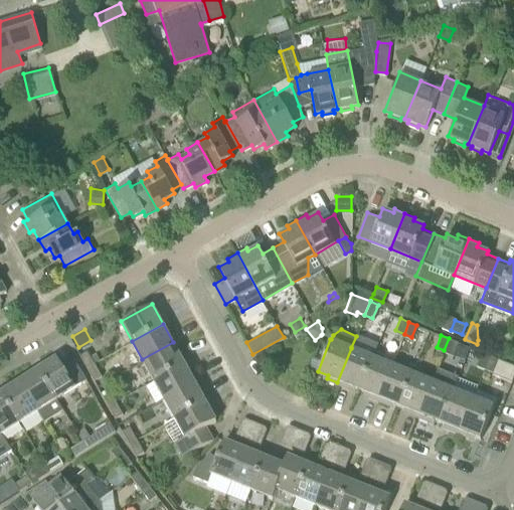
[(457,341),(449,338),(444,350),(453,353),(457,341)]
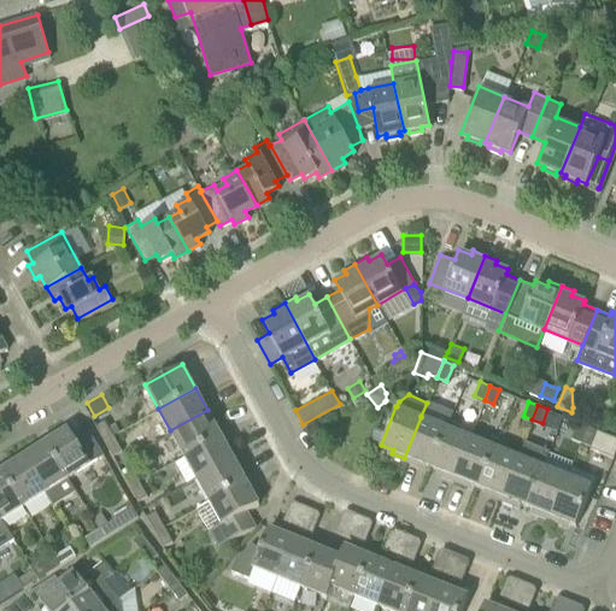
[(207,410),(170,430),(183,453),(220,433),(207,410)]
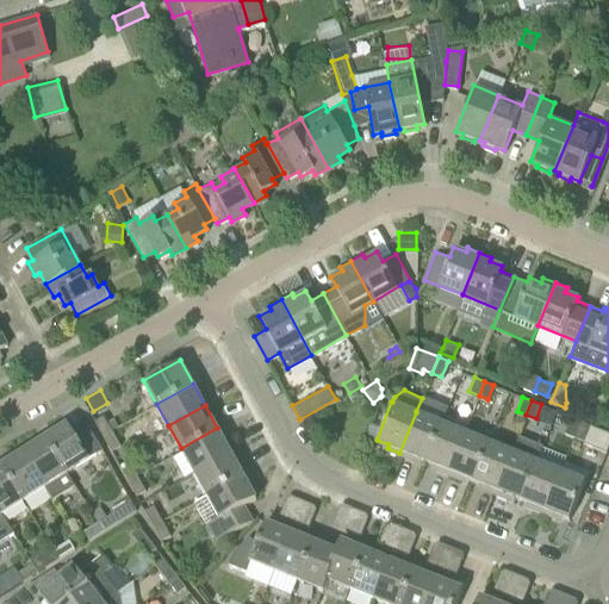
[(424,459),(440,421),(416,412),(399,453),(411,459),(414,454),(424,459)]
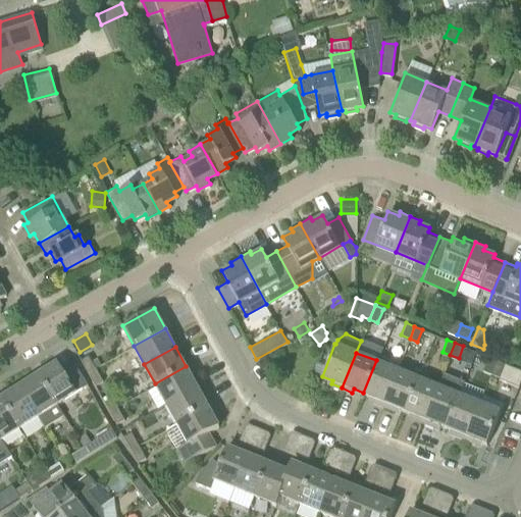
[(81,358),(88,370),(95,366),(88,354),(81,358)]
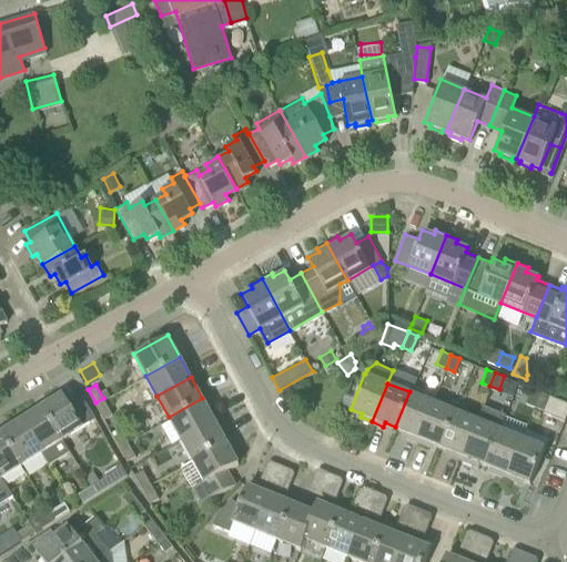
[(530,386),(530,387),(525,401),(535,406),(542,390),(530,386)]
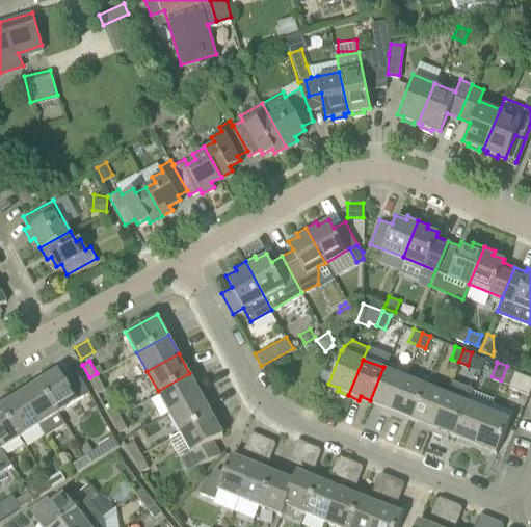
[(528,393),(530,386),(530,375),(507,366),(501,380),(508,384),(508,385),(528,393)]
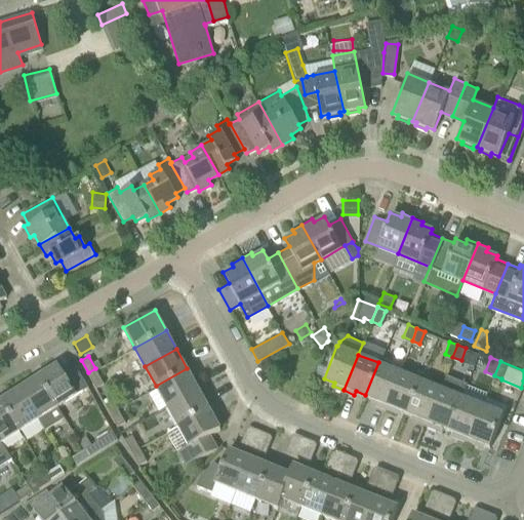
[(57,404),(88,386),(74,363),(63,370),(57,362),(39,374),(57,404)]
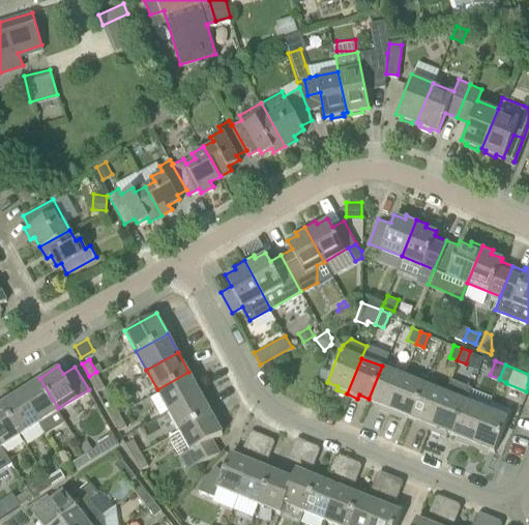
[(403,375),(382,366),(369,399),(379,403),(378,407),(388,411),(403,375)]
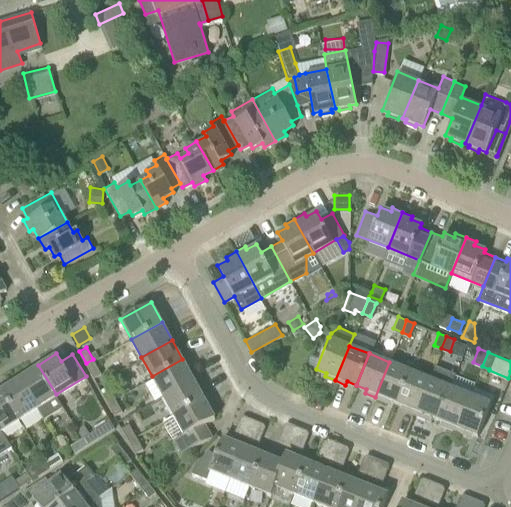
[(100,372),(93,359),(86,363),(93,376),(100,372)]
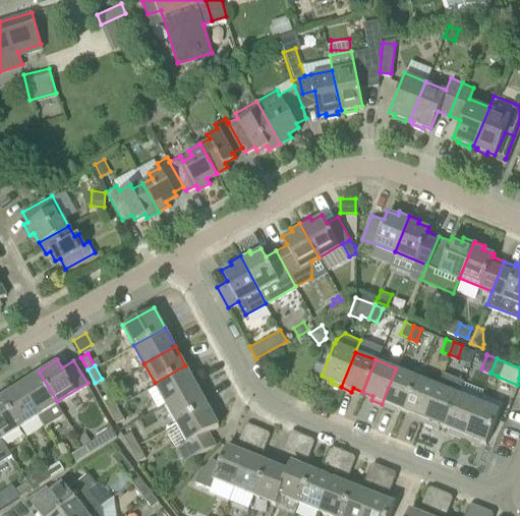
[(185,365),(155,383),(166,402),(196,385),(185,365)]
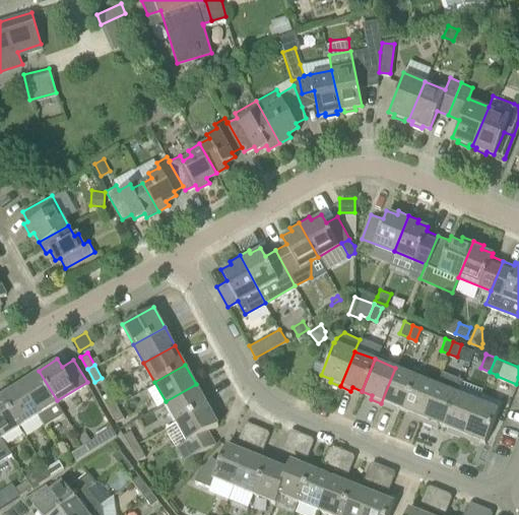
[(415,376),(395,368),(381,403),(391,407),(393,403),(402,407),(415,376)]
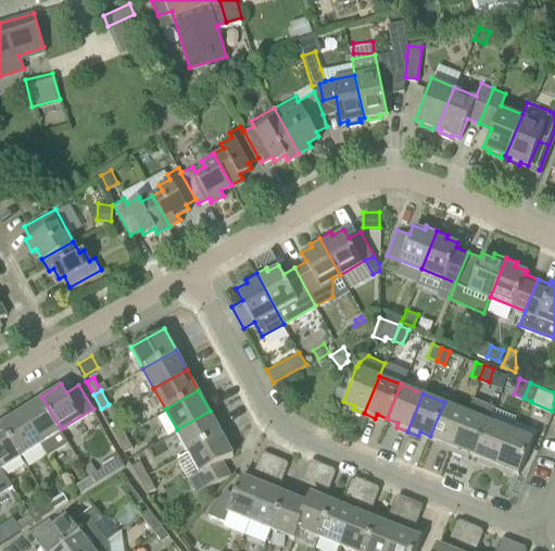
[(61,429),(61,428),(41,397),(21,410),(41,441),(40,441),(48,453),(67,440),(61,429)]
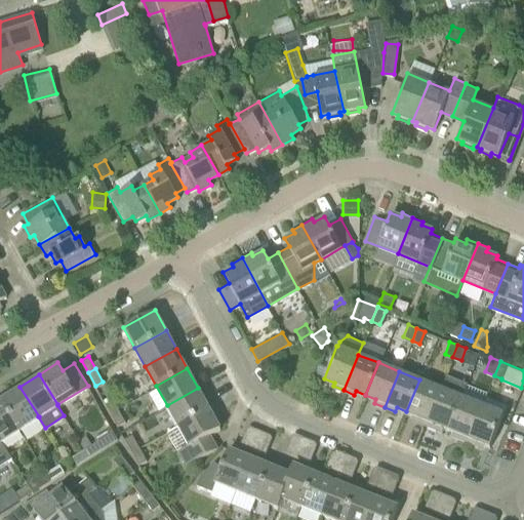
[(445,374),(440,387),(426,424),(436,428),(438,425),(447,429),(461,396),(467,383),(445,374)]
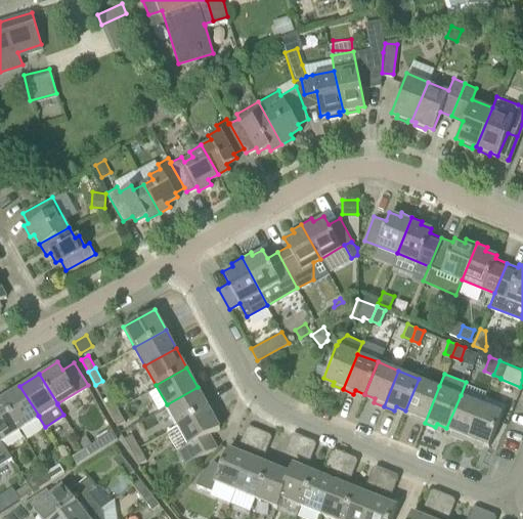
[(419,379),(405,411),(416,416),(415,419),(425,423),(439,386),(419,379)]
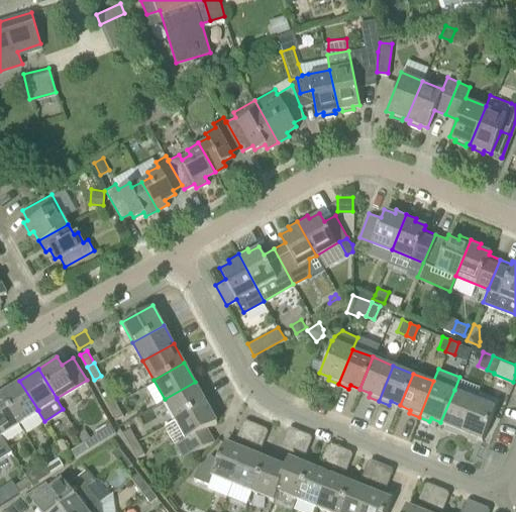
[(19,381),(1,392),(20,421),(37,410),(38,410),(19,381)]
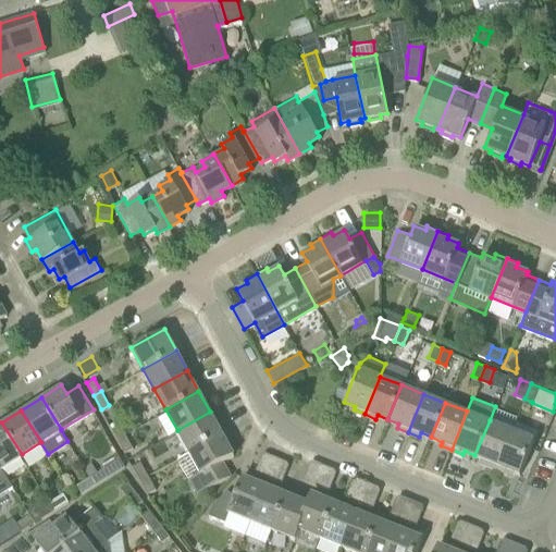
[(210,412),(177,430),(188,451),(222,432),(210,412)]
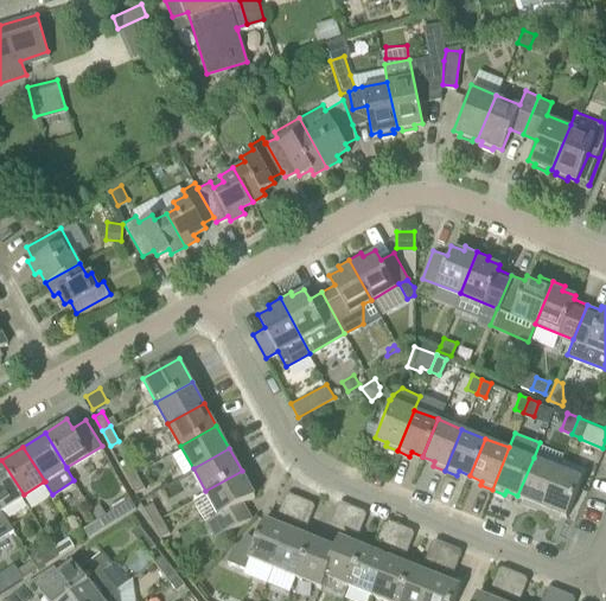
[(127,475),(136,471),(128,455),(119,461),(127,475)]
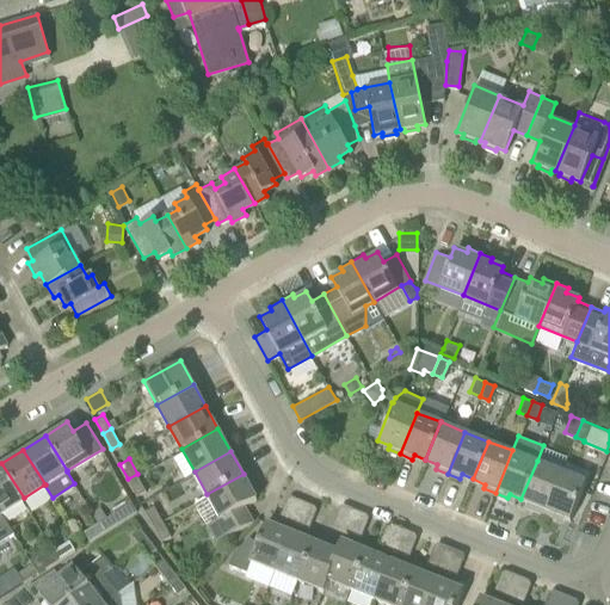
[(565,460),(561,470),(544,512),(555,517),(558,513),(570,518),(585,480),(590,470),(565,460)]
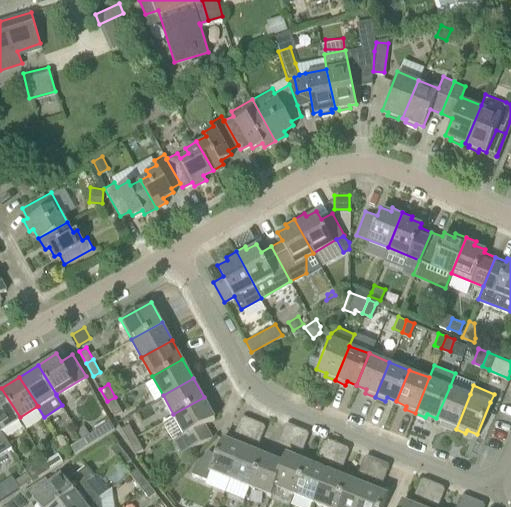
[(450,386),(436,418),(446,422),(445,425),(456,429),(470,394),(450,386)]
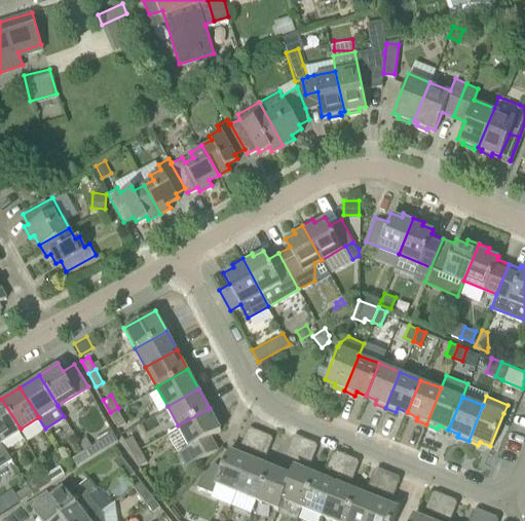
[(0,439),(1,441),(21,429),(1,399),(0,399),(0,439)]
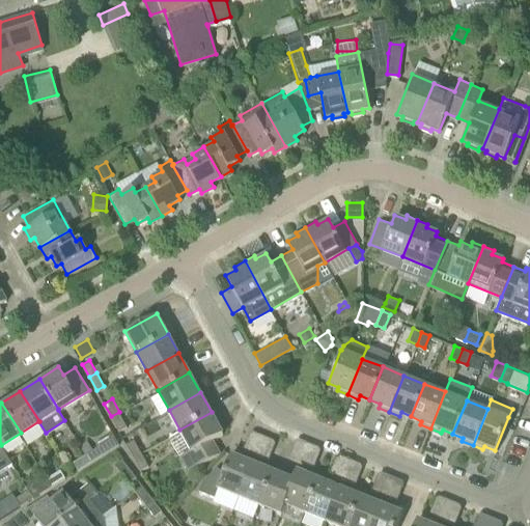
[(119,412),(111,416),(118,430),(127,424),(119,412)]
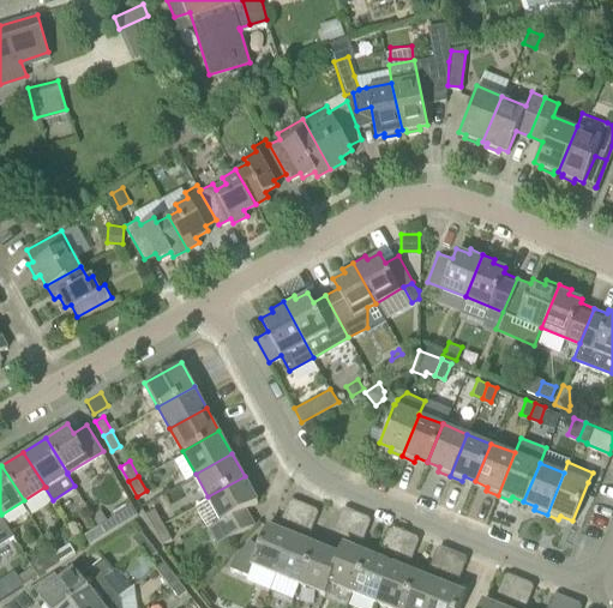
[(208,497),(221,519),(209,527),(218,542),(253,523),(245,506),(257,499),(245,476),(208,497)]
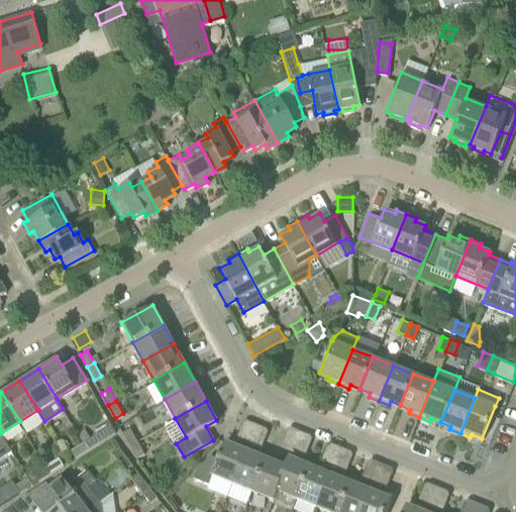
[(92,430),(94,433),(83,440),(88,447),(99,440),(115,430),(110,422),(108,419),(92,430)]
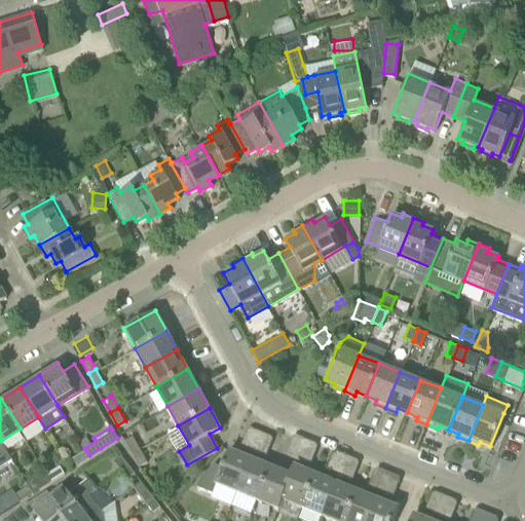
[(247,428),(245,439),(268,443),(270,433),(247,428)]
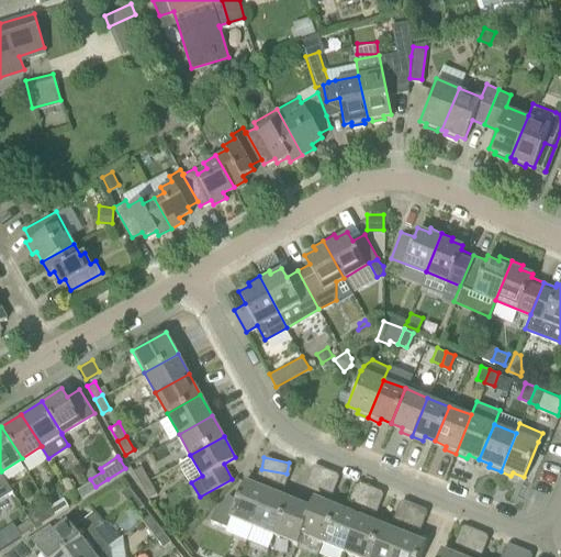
[(141,482),(149,477),(142,464),(134,469),(141,482)]
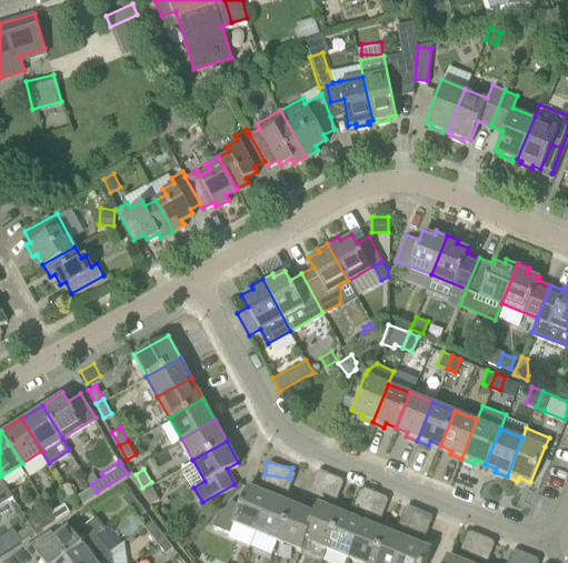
[(0,502),(12,494),(1,476),(0,474),(0,502)]
